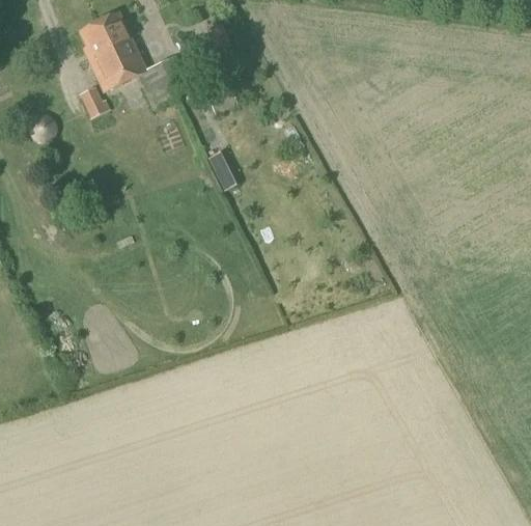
[(144,68),(116,12),(79,30),(86,46),(82,48),(104,91),(137,75),(151,109),(177,98),(176,93),(185,90),(179,78),(185,76),(174,54),(144,68)]
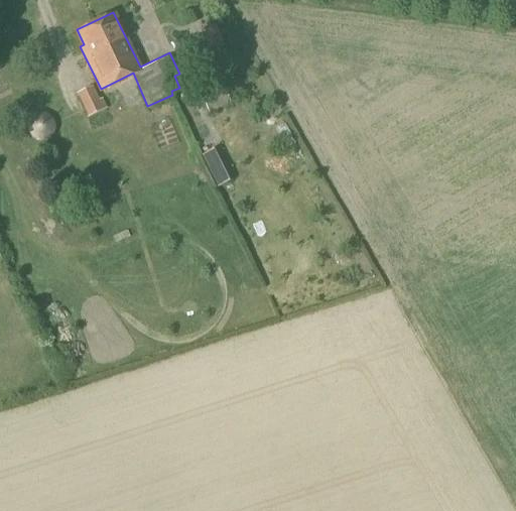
[(223,39),(207,39),(205,46),(219,51),(223,39)]
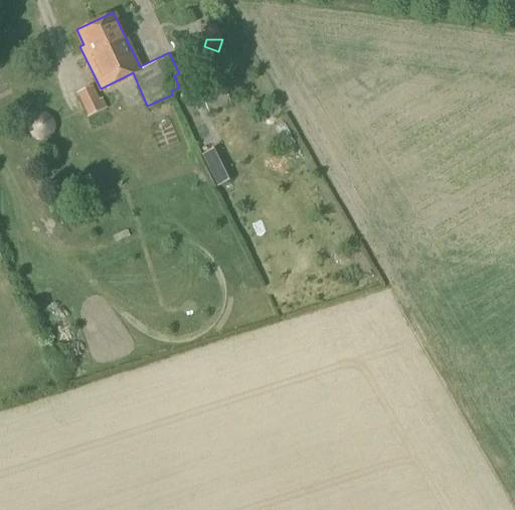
[(98,97),(92,83),(75,91),(88,115),(107,105),(102,95),(98,97)]
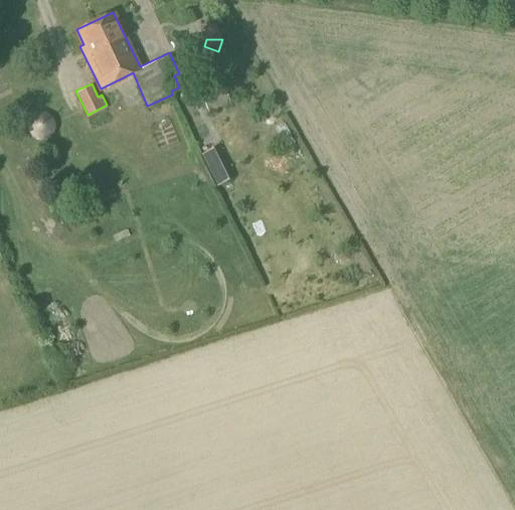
[(207,109),(229,100),(223,83),(201,94),(207,109)]
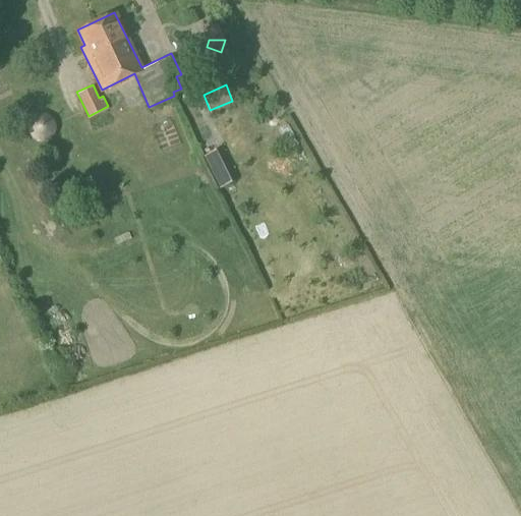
[(232,172),(221,148),(210,153),(221,177),(232,172)]
